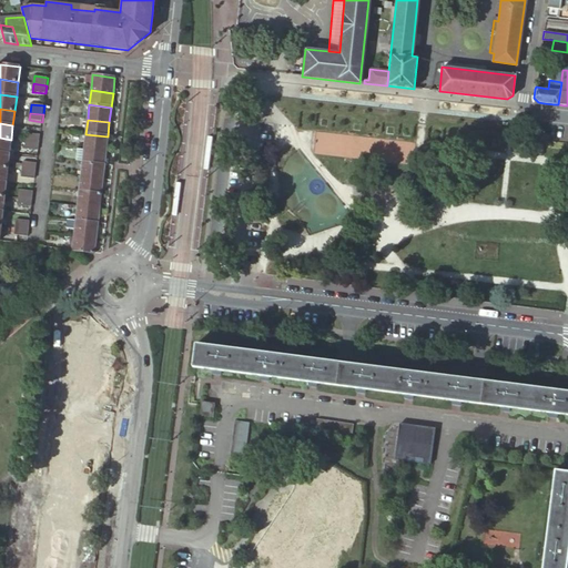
[(28,133),(27,141),(40,143),(41,135),(28,133)]
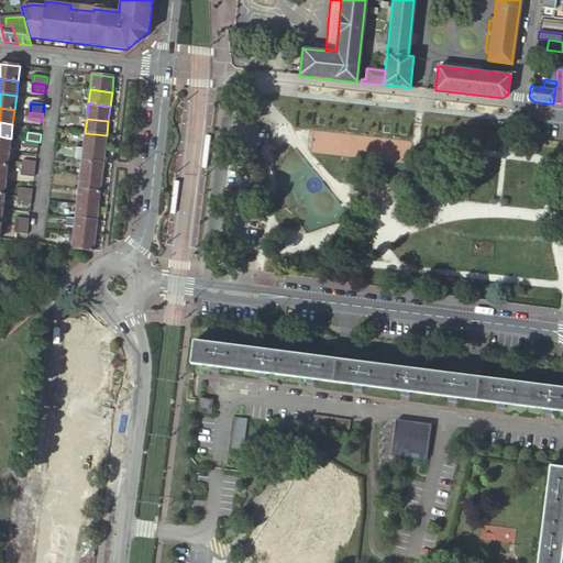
[(83,146),(105,150),(107,135),(85,133),(83,146)]
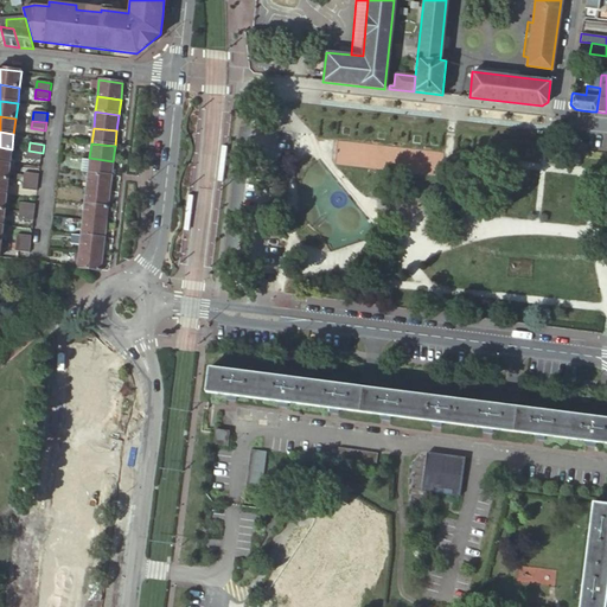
[(0,163),(10,165),(12,149),(0,147),(0,163)]
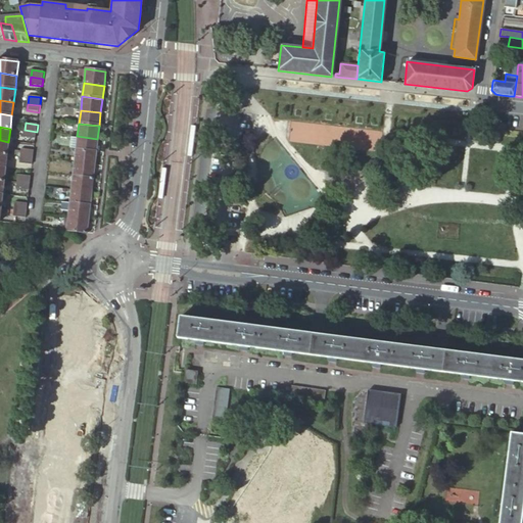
[(37,132),(25,130),(24,138),(36,139),(37,132)]
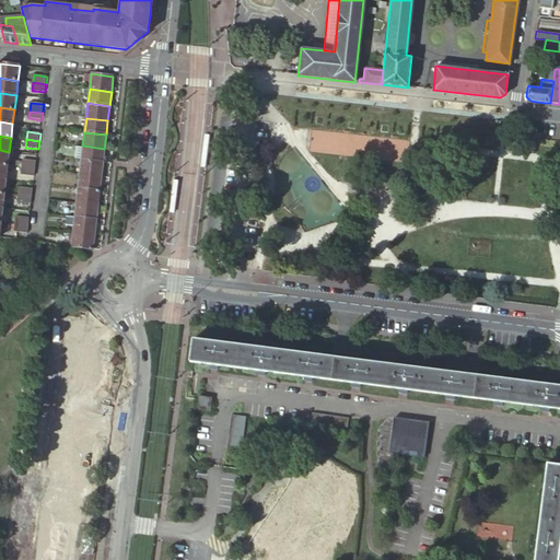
[(81,161),(103,163),(103,160),(104,149),(82,146),(81,161)]
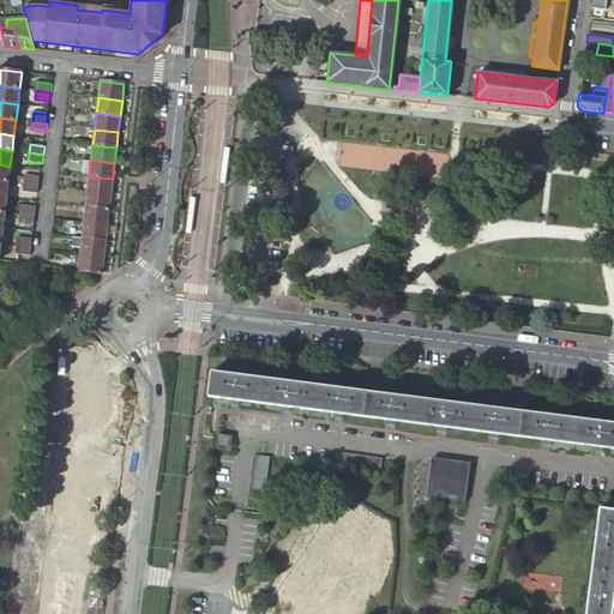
[(0,181),(8,182),(10,167),(0,164),(0,181)]
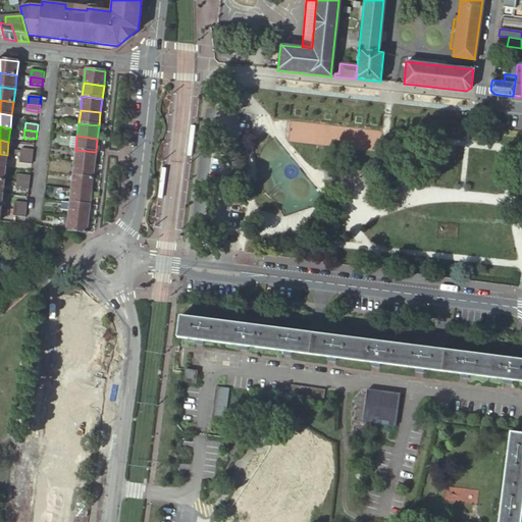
[(21,149),(21,156),(34,158),(34,150),(21,149)]
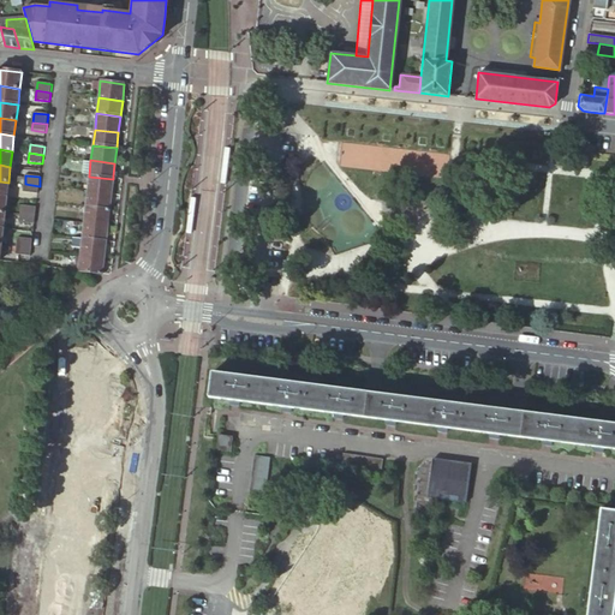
[(87,192),(111,195),(113,179),(89,177),(87,192)]
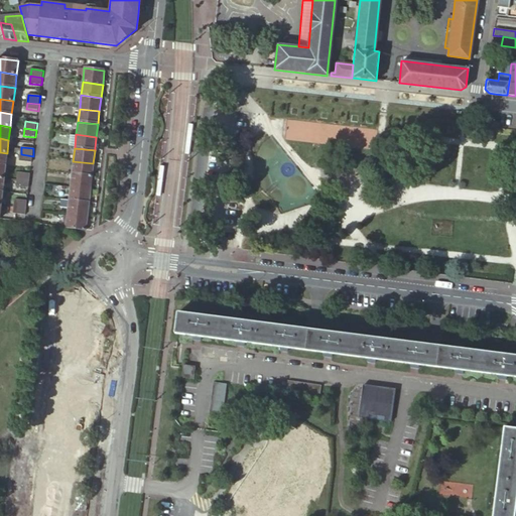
[(33,156),(21,154),(20,161),(32,163),(33,156)]
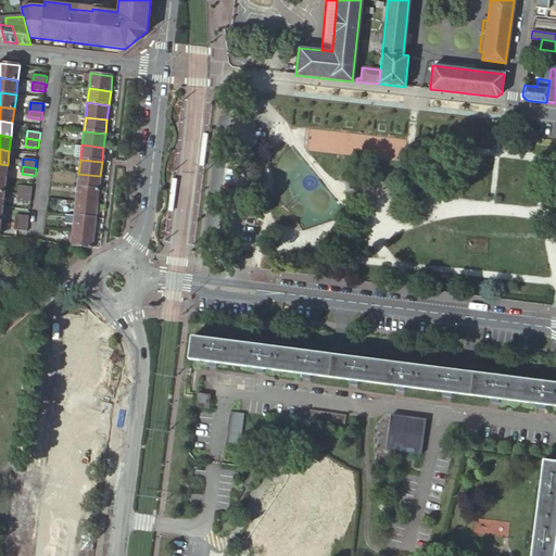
[(77,188),(99,190),(100,176),(78,174),(77,188)]
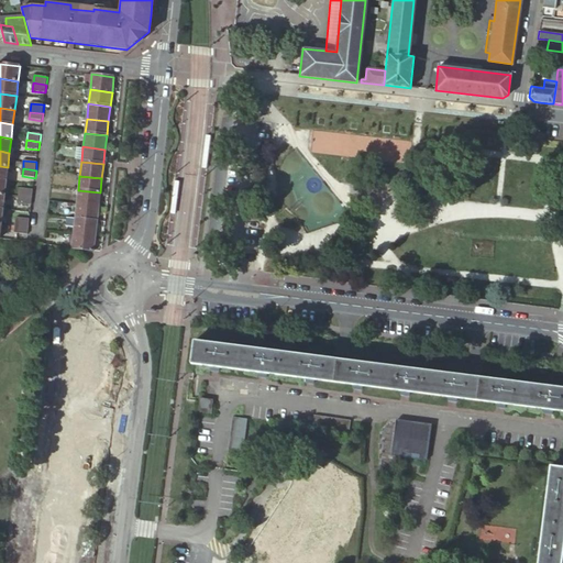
[(20,188),(19,197),(32,199),(34,190),(20,188)]
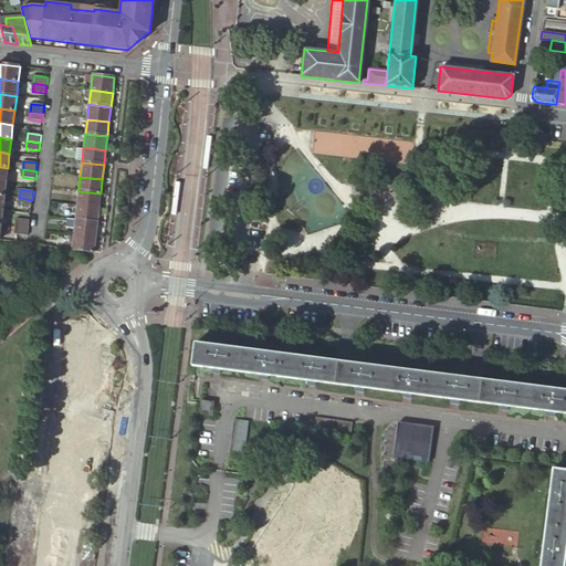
[(76,206),(98,208),(101,194),(79,191),(76,206)]
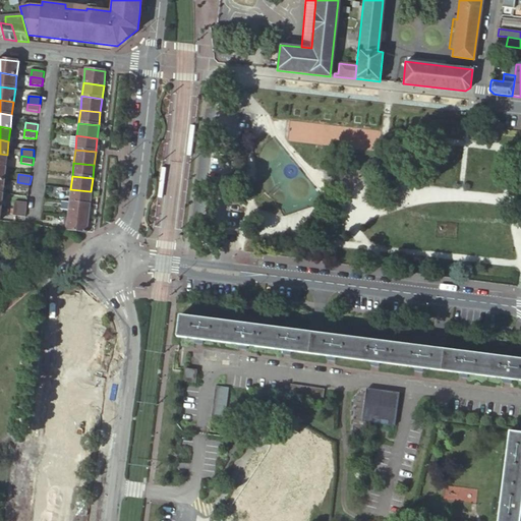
[(69,203),(90,205),(91,191),(70,189),(69,203)]
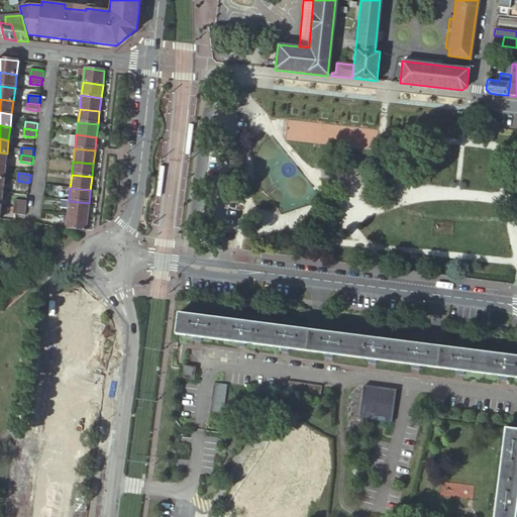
[(15,200),(14,207),(26,209),(27,201),(15,200)]
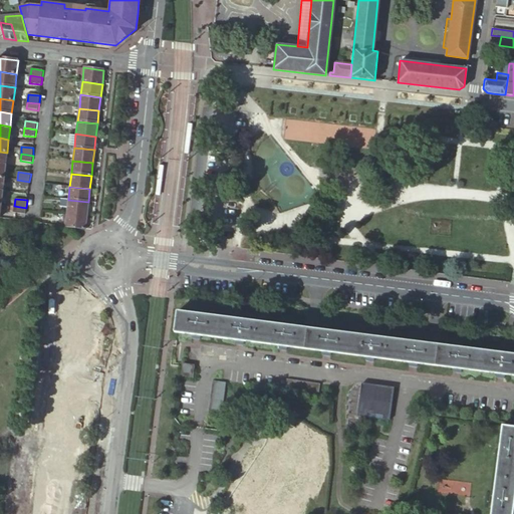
[(66,213),(86,216),(88,202),(68,200),(66,213)]
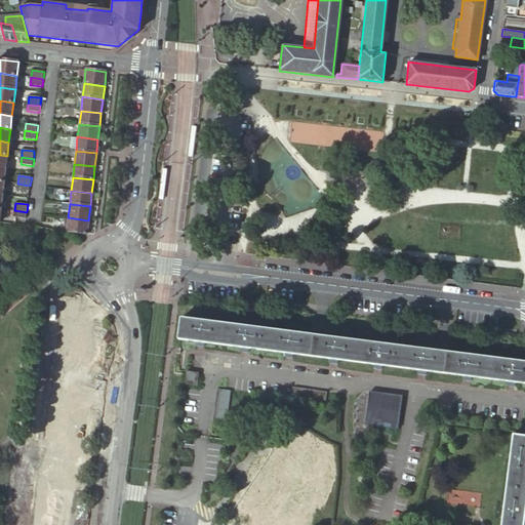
[(27,212),(14,210),(13,217),(26,219),(27,212)]
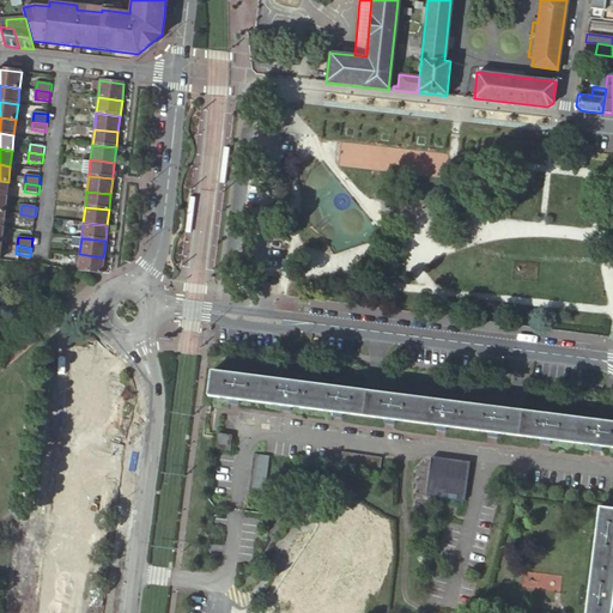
[(77,271),(101,273),(103,258),(79,254),(77,271)]
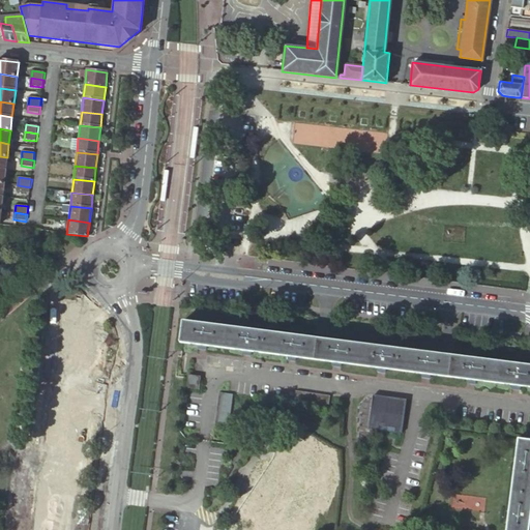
[(529,364),(182,320),(179,343),(199,345),(199,347),(205,348),(206,346),(243,351),(242,353),(251,354),(251,352),(288,356),(287,358),(295,359),(295,357),(333,362),(333,364),(340,365),(341,362),(378,369),(377,370),(384,371),(384,369),(421,374),(421,376),(429,376),(429,375),(468,379),(467,382),(475,382),(475,380),(511,385),(511,387),(519,388),(519,386),(529,387),(529,364)]
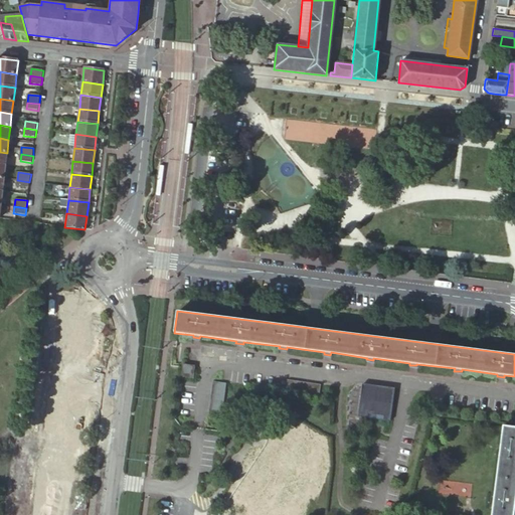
[(193,366),(182,365),(181,376),(191,377),(193,366)]
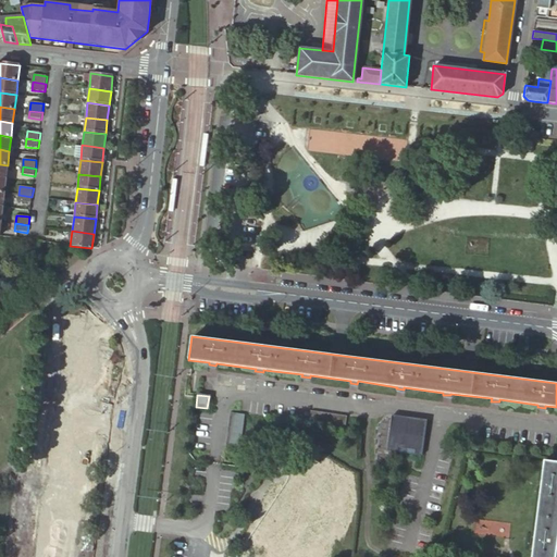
[(229,442),(242,443),(244,412),(230,411),(229,442)]
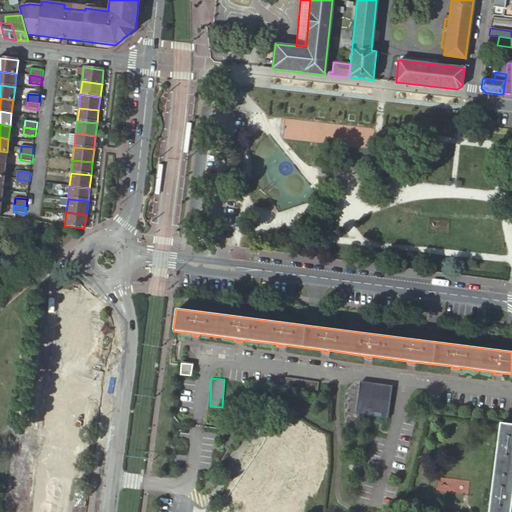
[(356,413),(362,414),(383,417),(388,418),(392,386),(360,382),(356,413)]
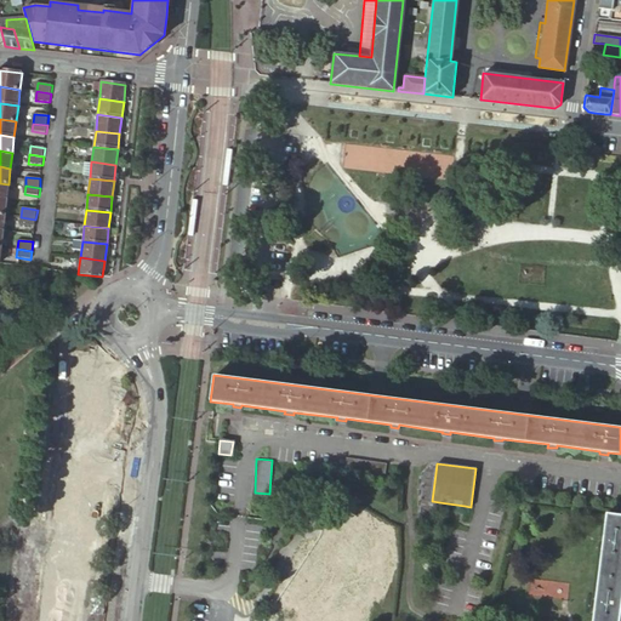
[(324,516),(317,529),(322,530),(314,543),(311,541),(306,552),(320,559),(323,553),(337,560),(335,565),(376,586),(388,560),(379,557),(385,545),(324,516)]
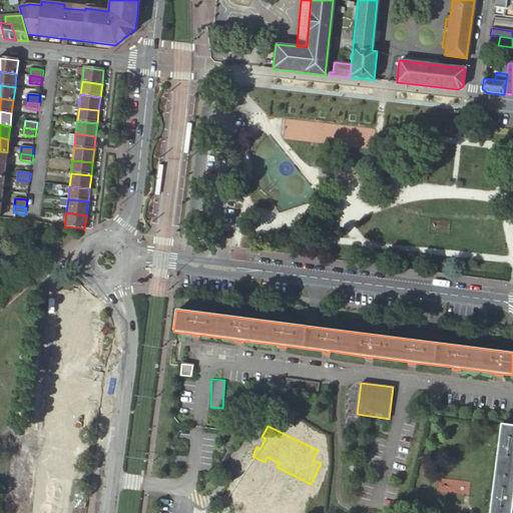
[(512,426),(502,426),(490,512),(511,512),(512,504),(512,426)]
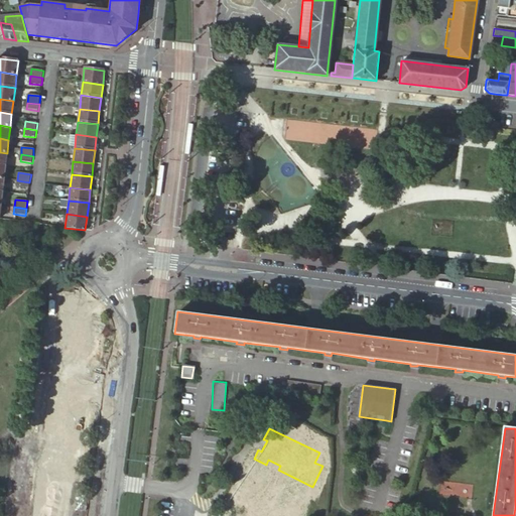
[(267,440),(263,439),(258,449),(261,452),(267,440)]
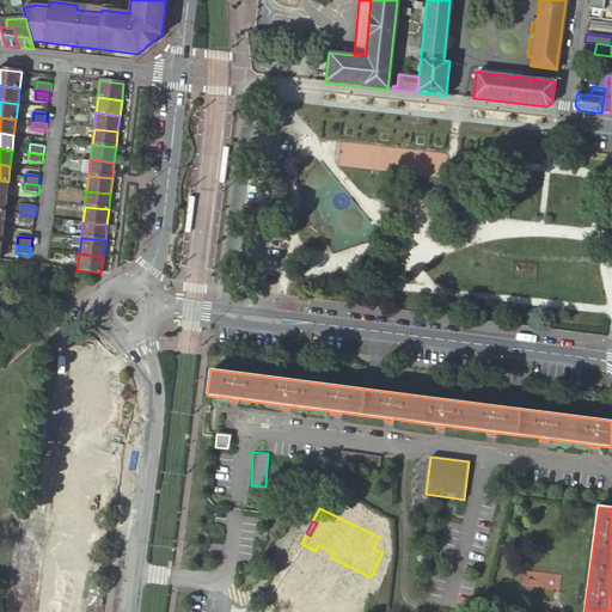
[(292,540),(292,539),(291,538),(282,556),(283,557),(283,556),(286,557),(297,545),(292,540)]
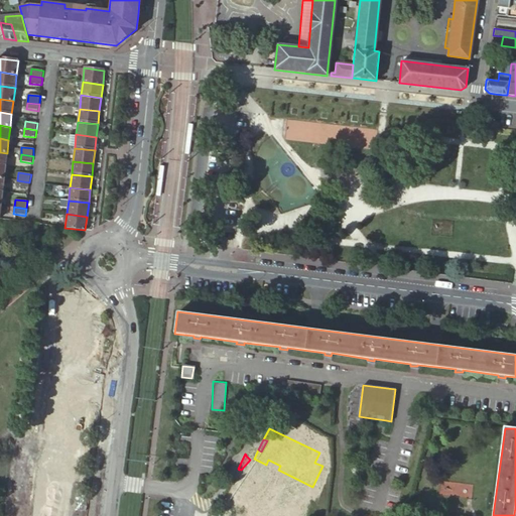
[(266,465),(278,470),(280,466),(268,460),(266,465)]
